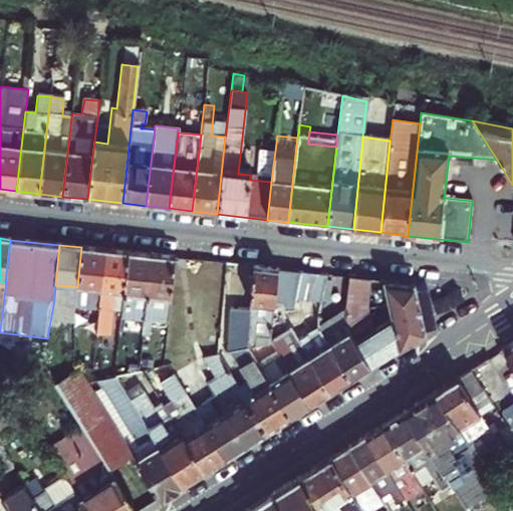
[(84,309),(100,310),(108,251),(81,247),(77,287),(86,289),(84,309)]
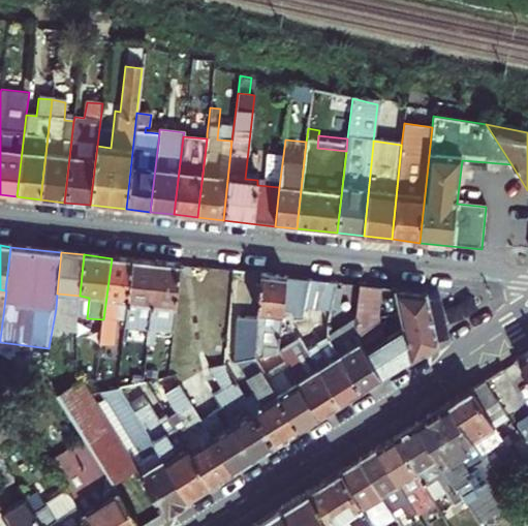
[(119,301),(127,302),(132,260),(112,258),(103,319),(100,345),(113,346),(116,325),(119,301)]
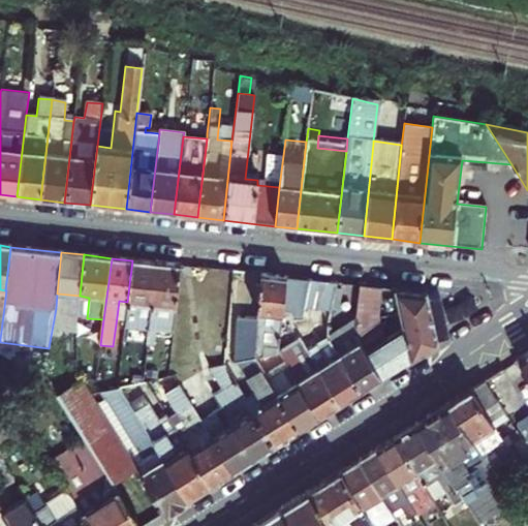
[(132,260),(127,302),(126,319),(149,321),(155,264),(132,260)]
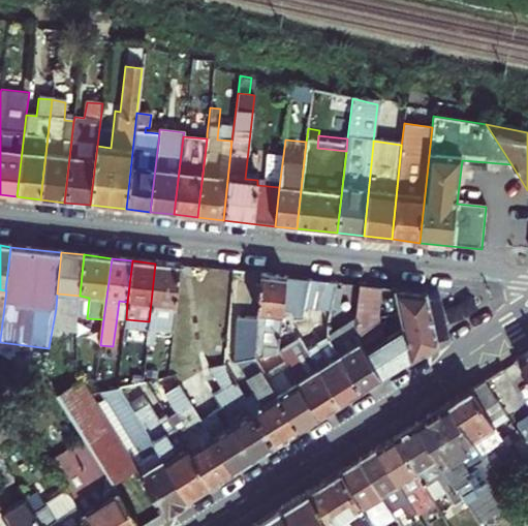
[(155,264),(149,321),(175,326),(180,267),(155,264)]
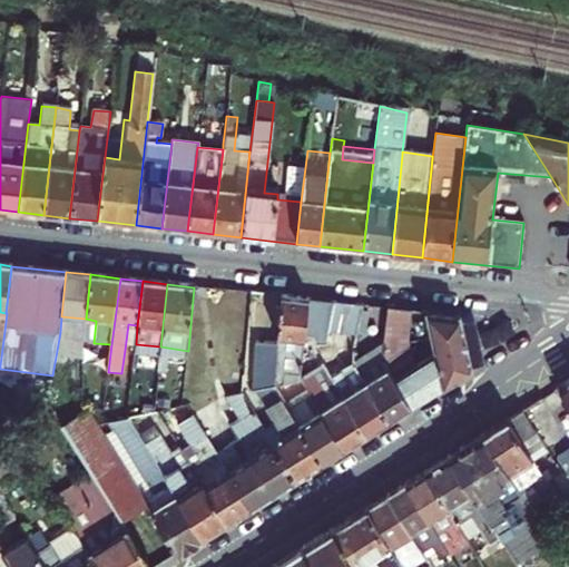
[(275,389),(300,383),(304,341),(305,339),(307,323),(310,301),(281,297),(276,344),(272,390),(275,389)]
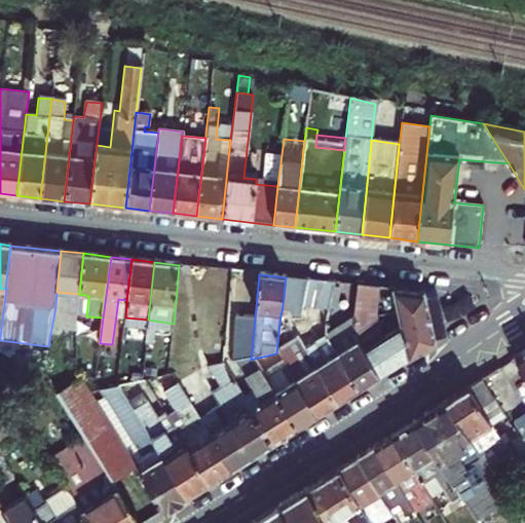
[(304,300),(307,279),(286,277),(284,298),(304,300)]
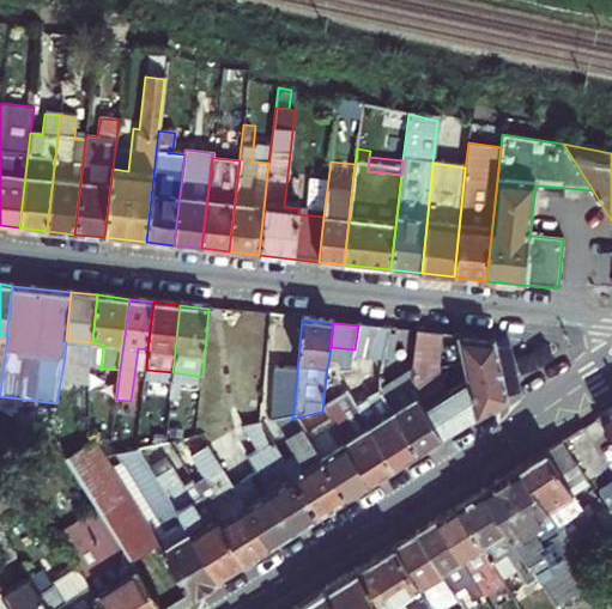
[(353,359),(380,363),(385,363),(392,329),(358,326),(355,349),(353,359)]
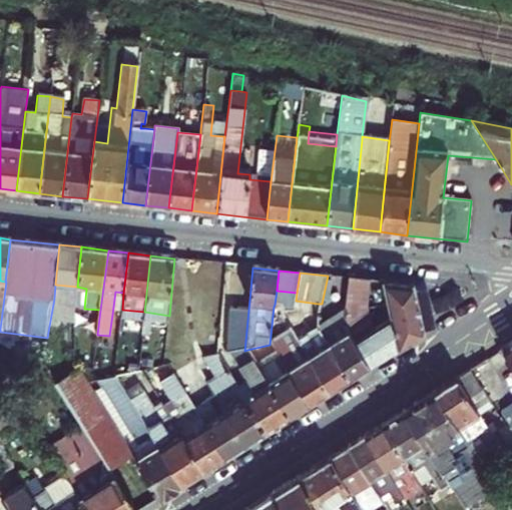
[(391,320),(355,342),(371,367),(425,333),(415,287),(383,283),(391,320)]
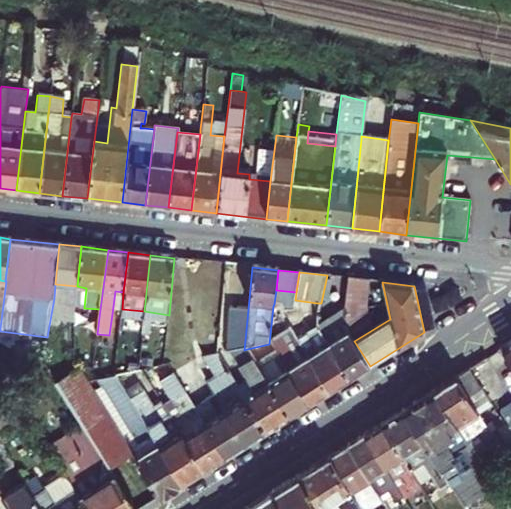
[(86,288),(77,286),(74,307),(84,308),(86,288)]
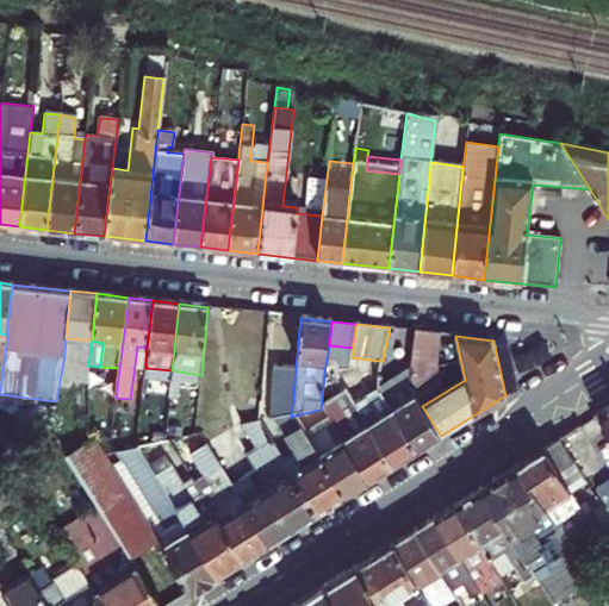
[(137,347),(134,374),(144,375),(145,368),(147,348),(137,347)]
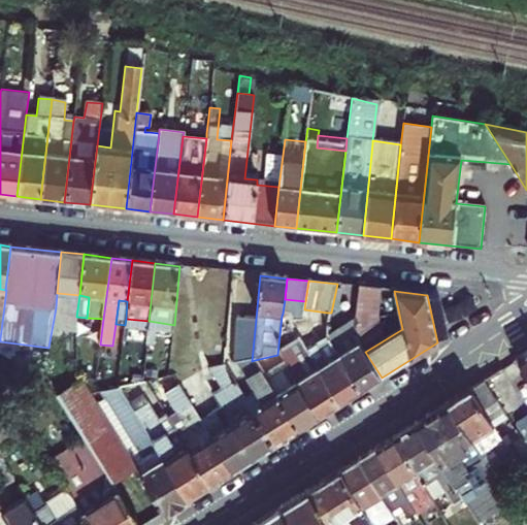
[(299,429),(264,374),(255,360),(252,361),(256,319),(237,318),(234,363),(232,364),(253,396),(246,400),(274,445),(299,429)]
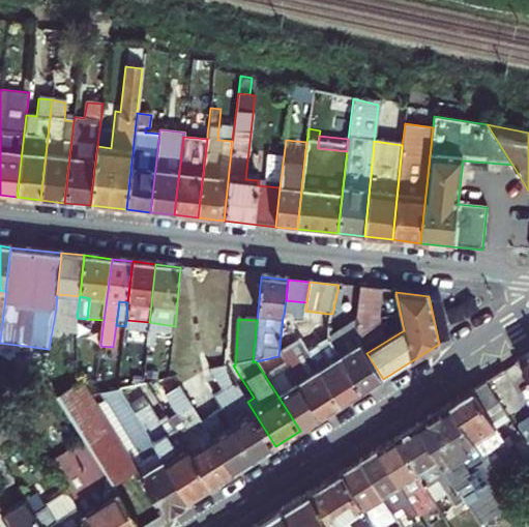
[(361,392),(383,379),(366,353),(360,343),(362,320),(329,341),(361,392)]
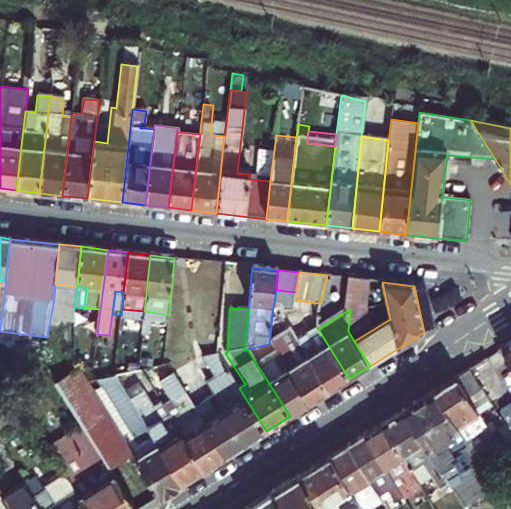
[(296,339),(330,391),(349,379),(318,329),(318,317),(298,316),(297,311),(292,311),(290,328),(296,339)]
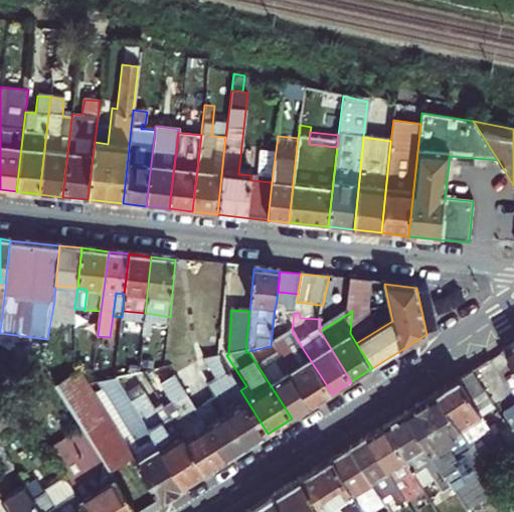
[(311,406),(332,393),(298,341),(278,354),(311,406)]
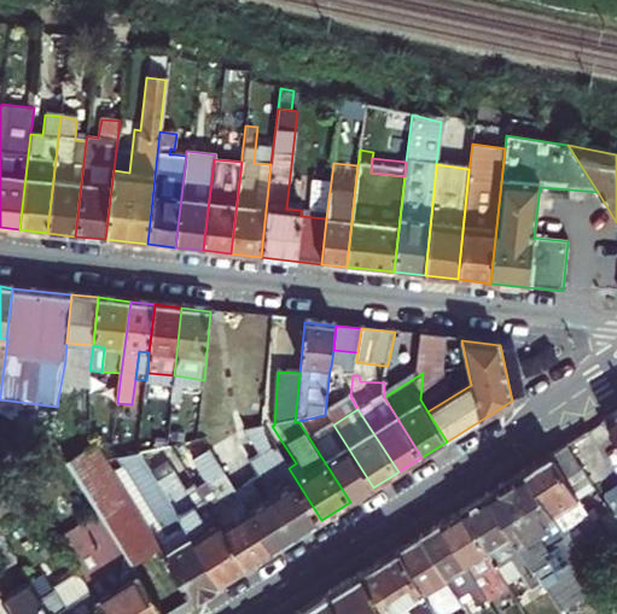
[(616,442),(616,413),(604,421),(616,442)]
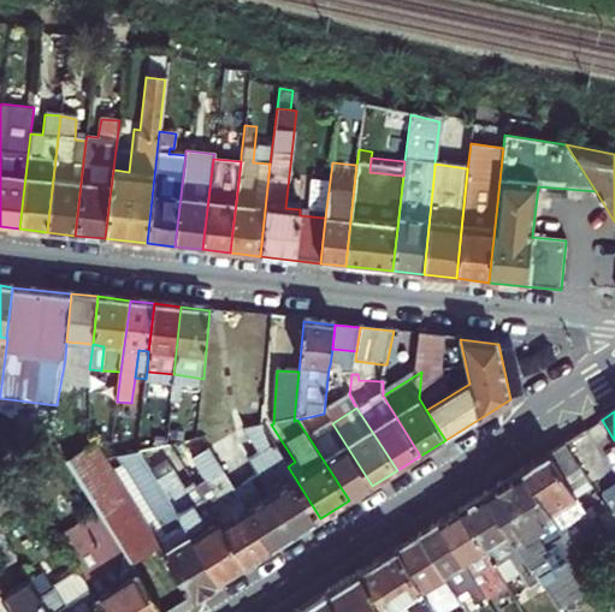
[(331,422),(308,437),(349,500),(372,486),(332,423),(331,422)]
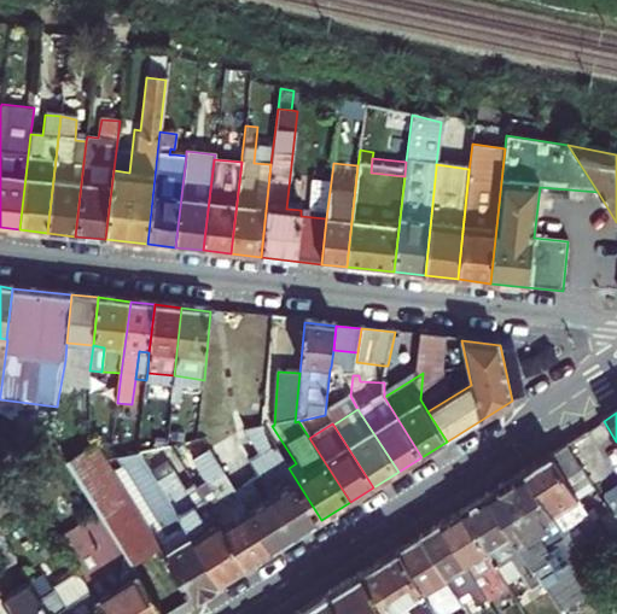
[(321,520),(289,468),(262,427),(244,431),(258,455),(250,461),(256,472),(297,536),(321,520)]
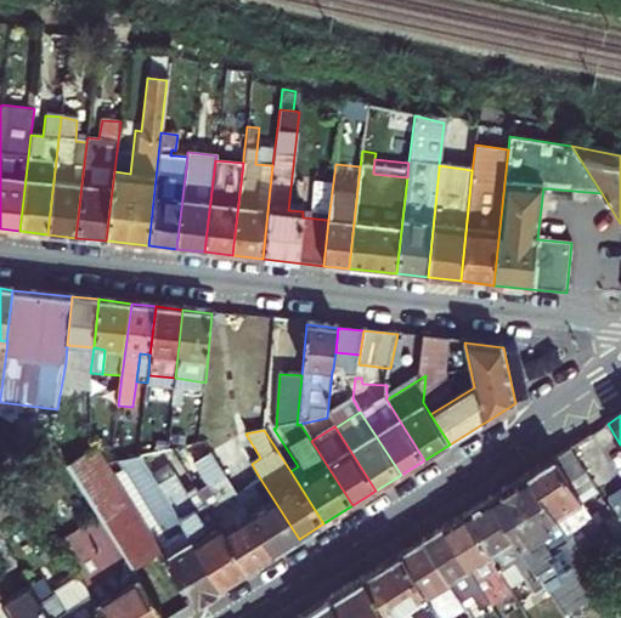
[(168,443),(140,441),(137,458),(141,458),(167,452),(168,443)]
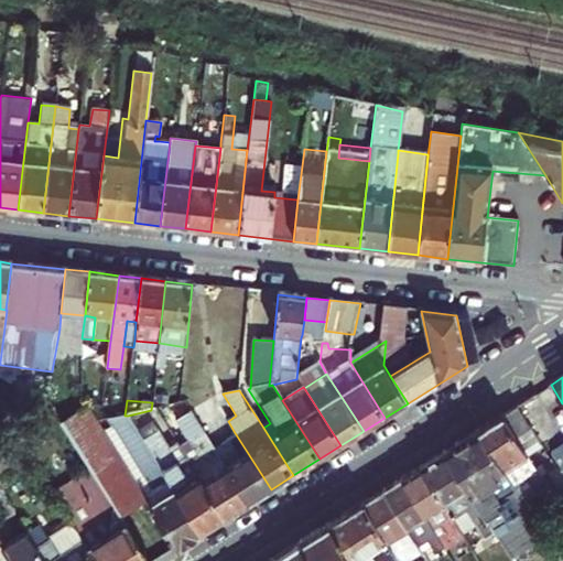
[(0,429),(1,431),(13,425),(2,405),(0,406),(0,429)]
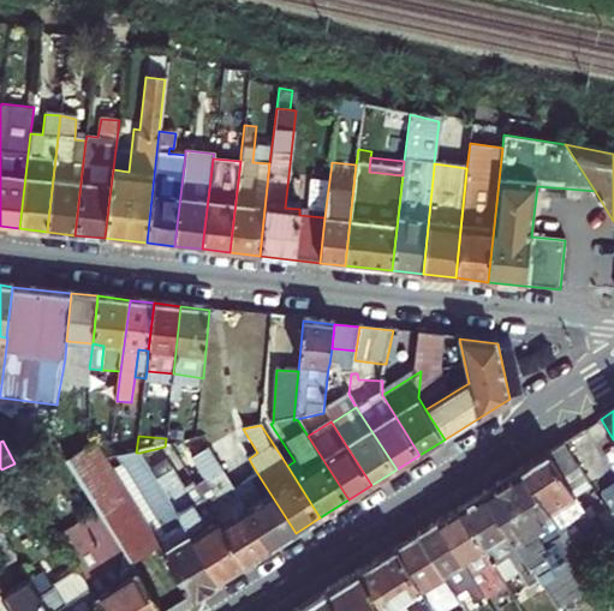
[(160,546),(125,490),(107,460),(96,442),(70,460),(100,508),(103,515),(133,563),(160,546)]
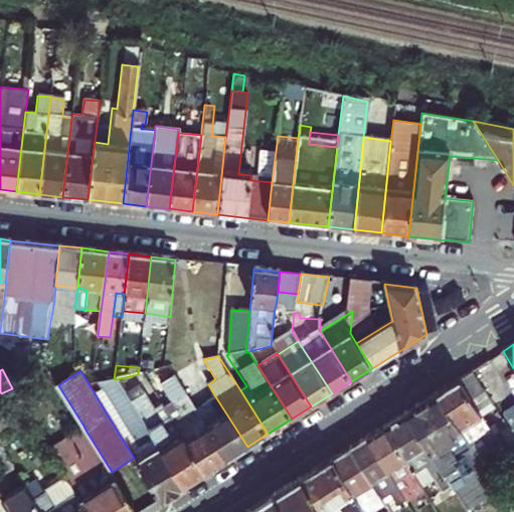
[(458,379),(481,417),(494,408),(472,371),(458,379)]
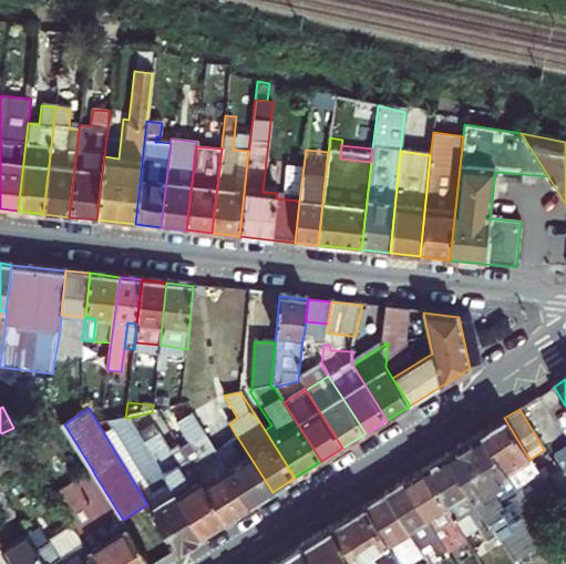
[(115,452),(147,504),(176,552),(201,536),(135,429),(129,418),(125,418),(109,421),(124,448),(115,452)]
